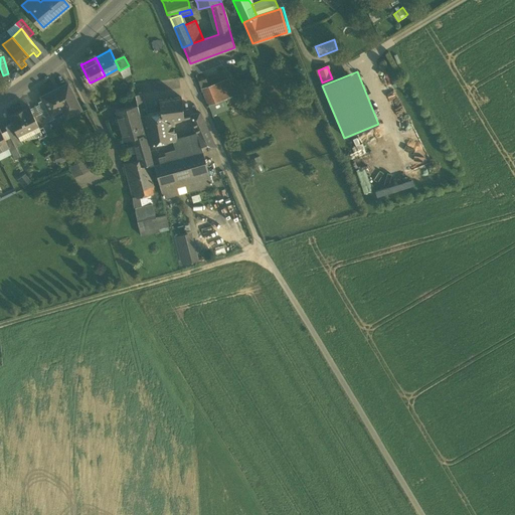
[(90,82),(86,74),(80,77),(86,89),(92,86),(91,82),(90,82)]
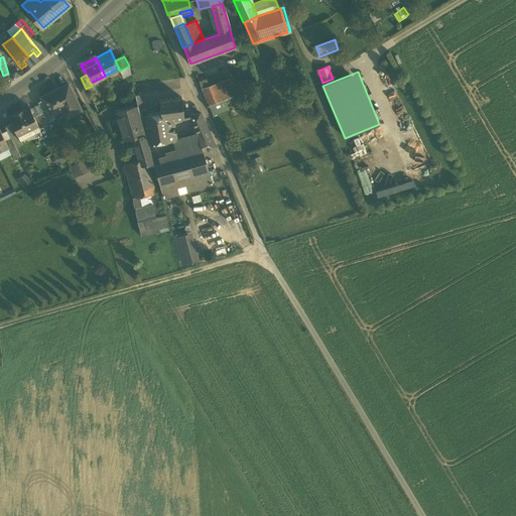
[(201,87),(211,84),(208,77),(199,81),(201,87)]
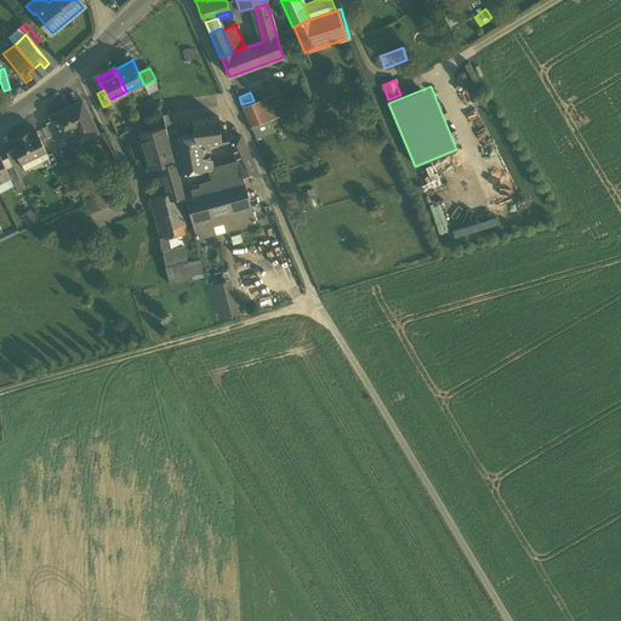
[(243,108),(250,126),(251,126),(269,119),(283,114),(275,96),(243,108)]
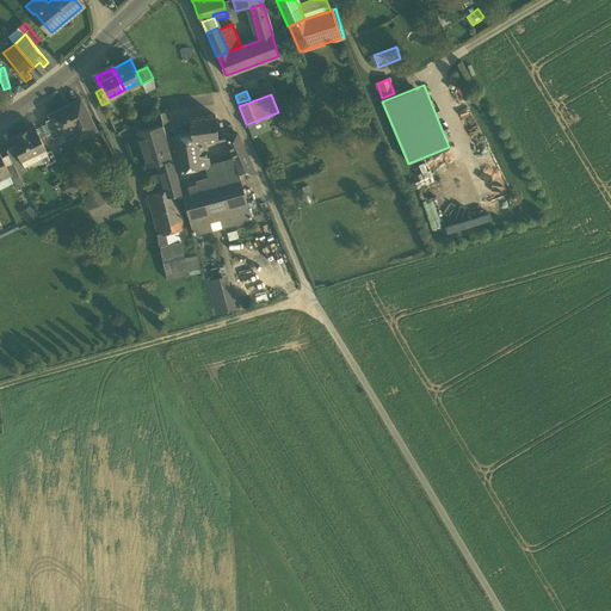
[(80,100),(50,116),(51,118),(60,136),(61,135),(76,128),(81,136),(94,130),(80,100)]
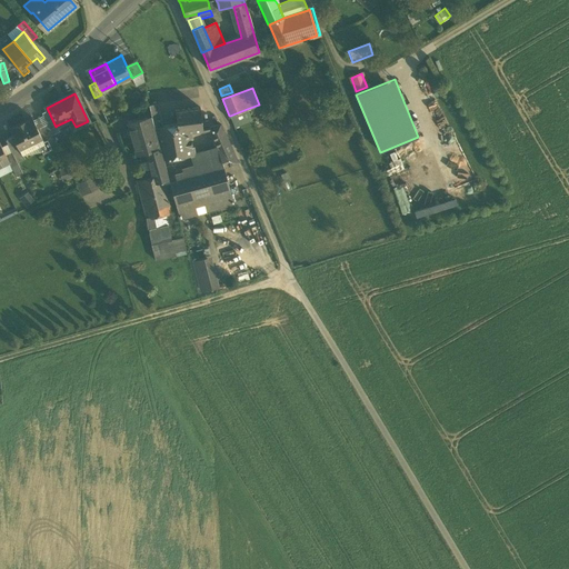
[(178,132),(177,125),(161,127),(156,103),(150,106),(155,127),(153,127),(160,148),(163,159),(191,155),(187,131),(178,132)]
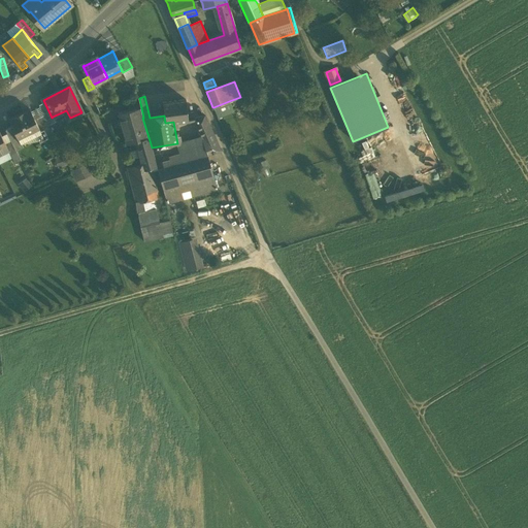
[(186,100),(163,102),(164,116),(165,123),(173,122),(188,121),(186,100)]
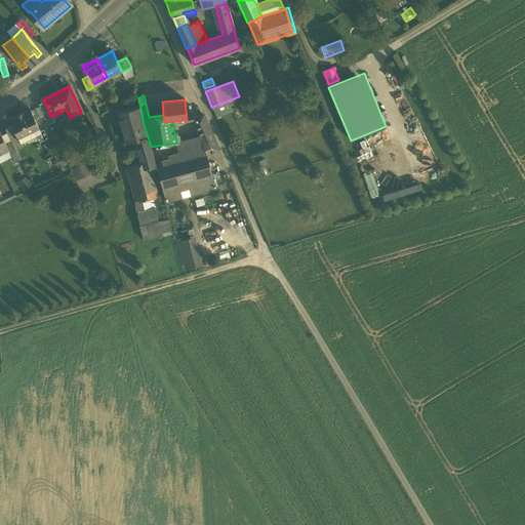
[(228,101),(212,107),(216,116),(231,110),(228,101)]
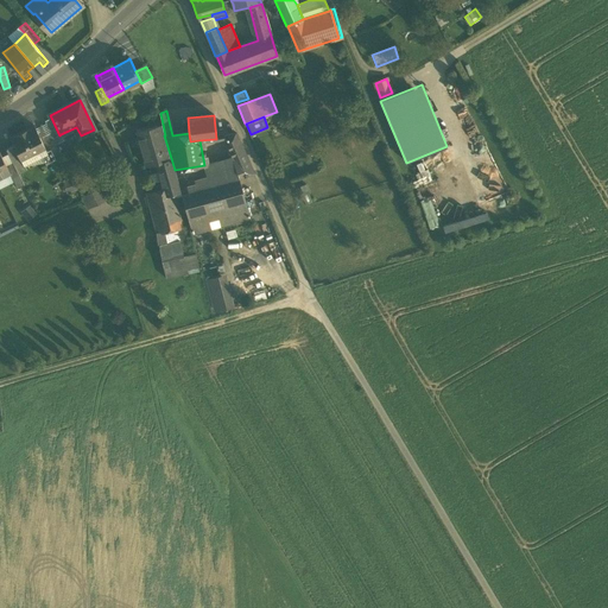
[(59,135),(51,118),(45,121),(51,134),(56,143),(63,139),(61,134),(59,135)]
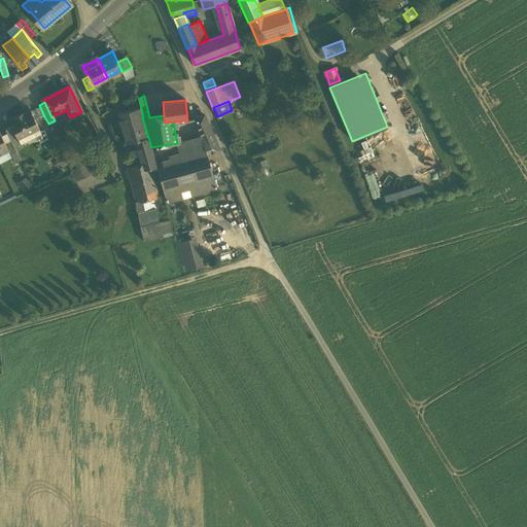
[(148,137),(142,117),(139,108),(118,114),(127,144),(134,142),(137,152),(138,152),(142,165),(128,168),(135,203),(142,201),(153,199),(155,209),(144,211),(138,213),(140,226),(143,242),(173,234),(162,186),(156,187),(151,168),(156,166),(151,147),(148,137)]
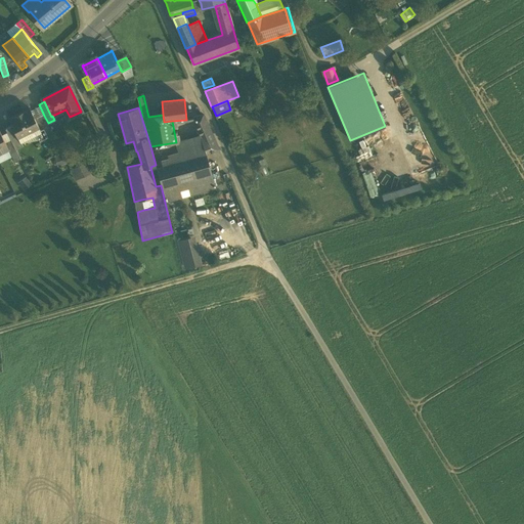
[(30,108),(9,119),(12,126),(17,137),(18,137),(39,127),(30,108)]
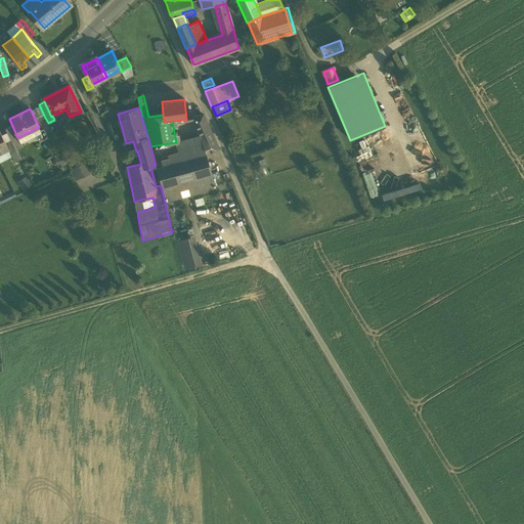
[(48,123),(44,116),(38,119),(47,137),(53,134),(48,123)]
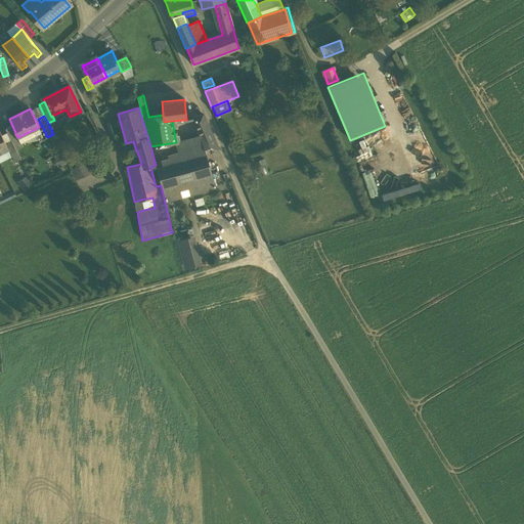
[(176,142),(150,146),(156,165),(162,187),(211,174),(205,154),(218,148),(205,116),(193,118),(199,135),(176,142)]
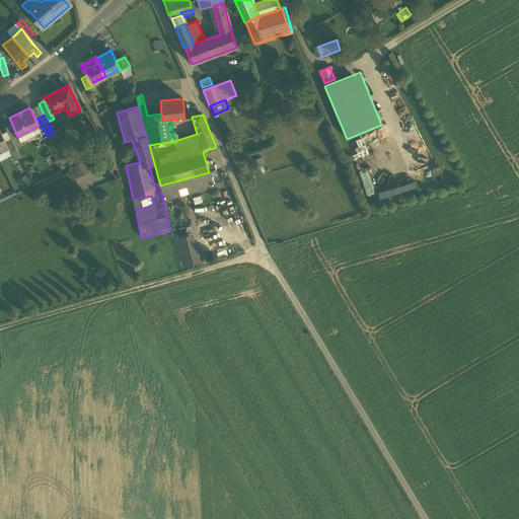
[(17,136),(12,125),(5,128),(10,138),(15,148),(22,144),(18,136),(17,136)]
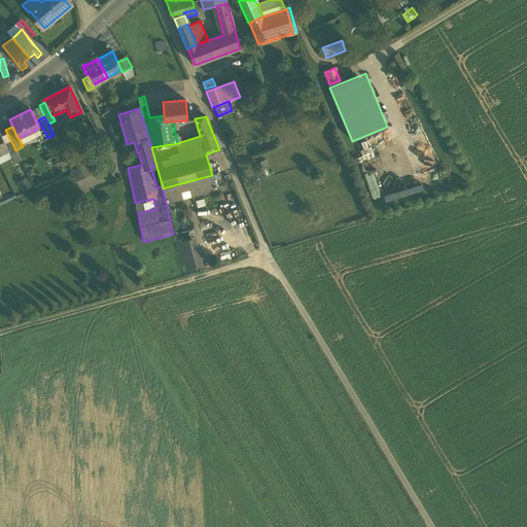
[(0,133),(0,154),(8,150),(5,143),(0,133)]
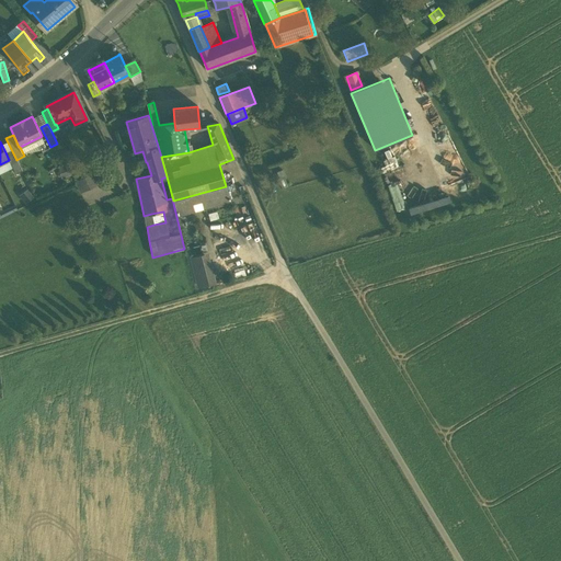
[(11,149),(6,152),(9,160),(15,174),(22,171),(16,160),(11,149)]
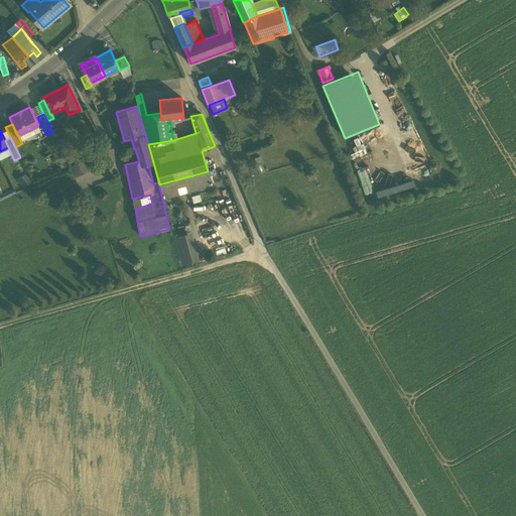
[(410,161),(412,167),(426,162),(424,156),(410,161)]
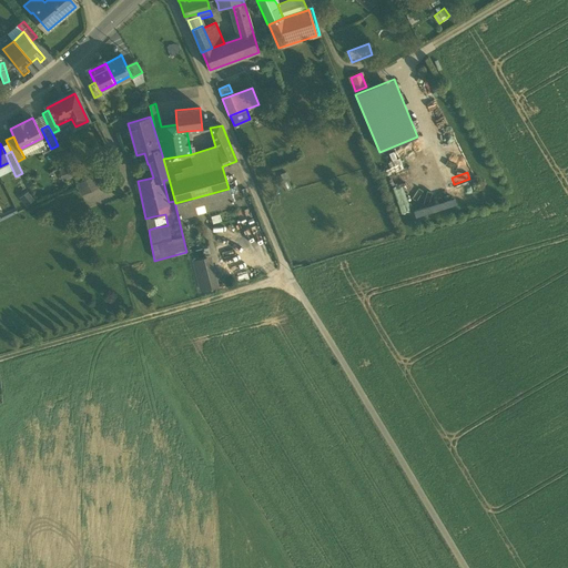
[(93,176),(77,184),(82,195),(99,188),(93,176)]
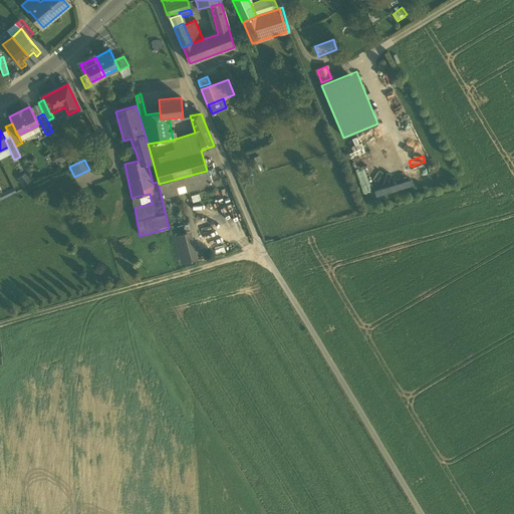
[(356,169),(361,192),(369,190),(364,167),(356,169)]
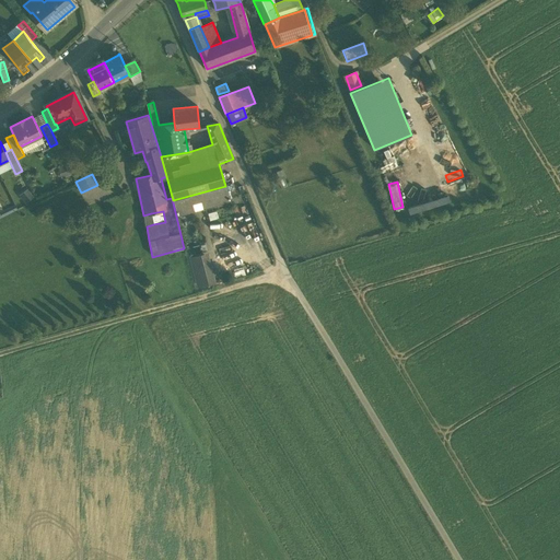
[(225,186),(173,200),(176,213),(229,199),(225,186)]
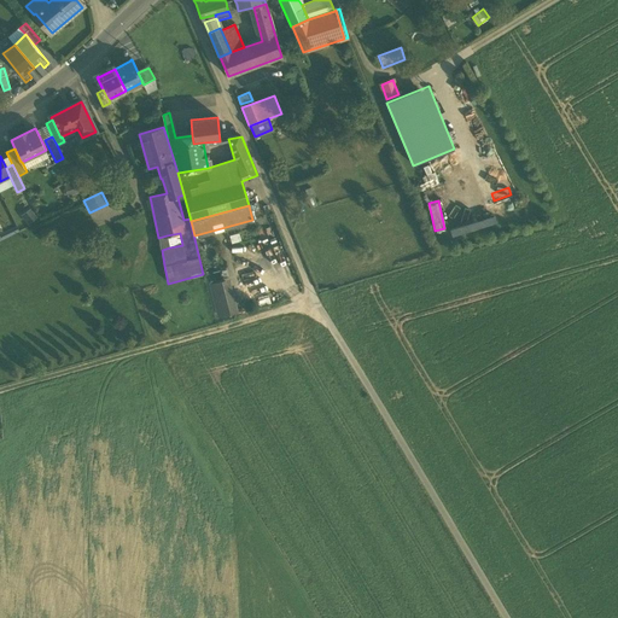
[(22,215),(29,223),(38,216),(30,208),(22,215)]
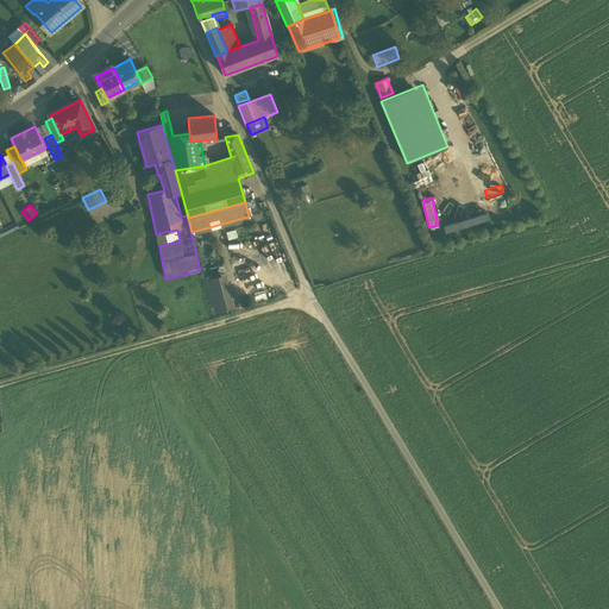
[(444,224),(445,231),(490,219),(489,212),(444,224)]
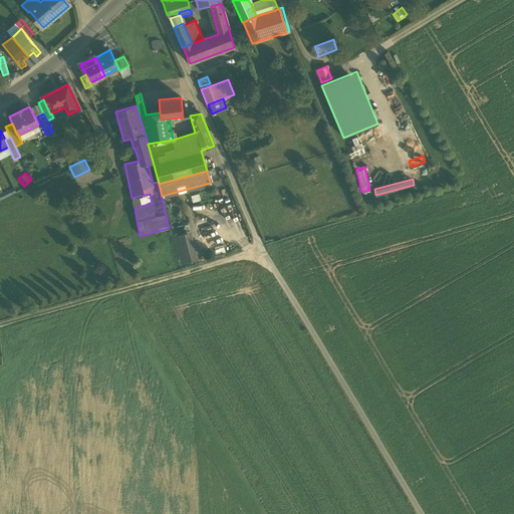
[(150,194),(139,196),(141,206),(152,204),(150,194)]
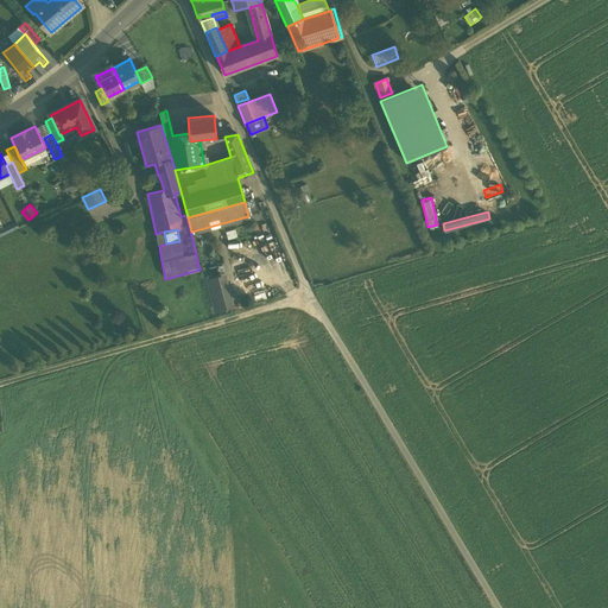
[(232,302),(225,276),(206,280),(213,306),(232,302)]
